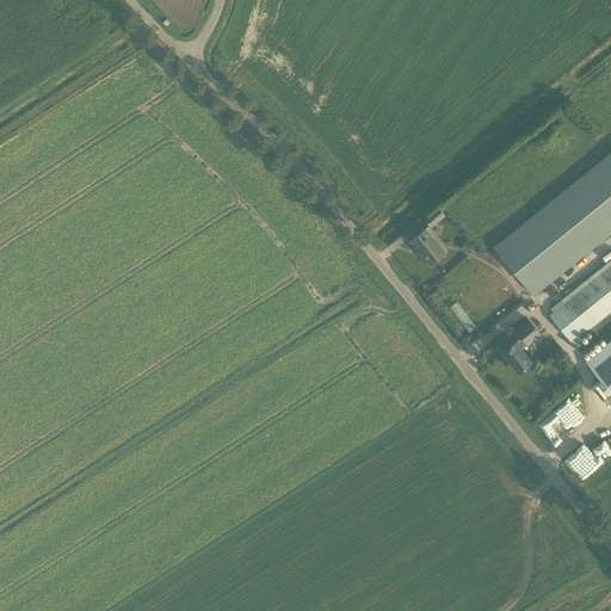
[(534,295),(610,232),(610,152),(494,247),(534,295)]
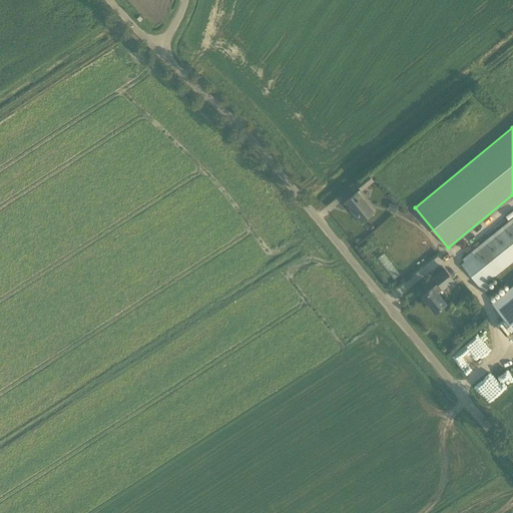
[(368,173),(356,183),(361,190),(373,180),(368,173)]
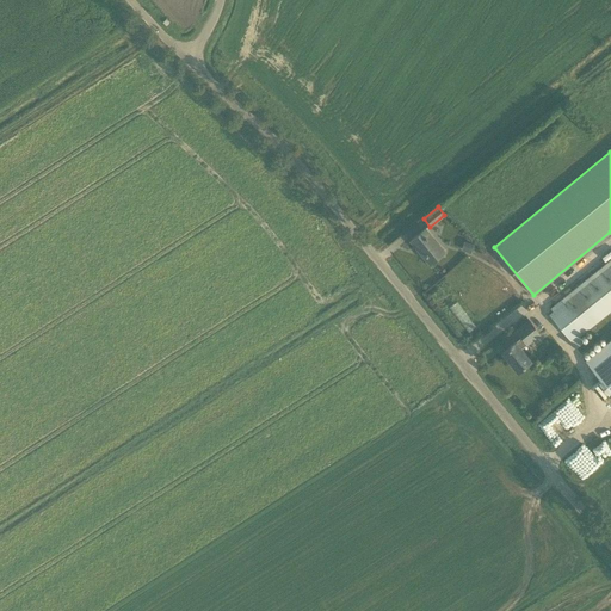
[(426,228),(411,241),(430,264),(444,251),(426,228)]
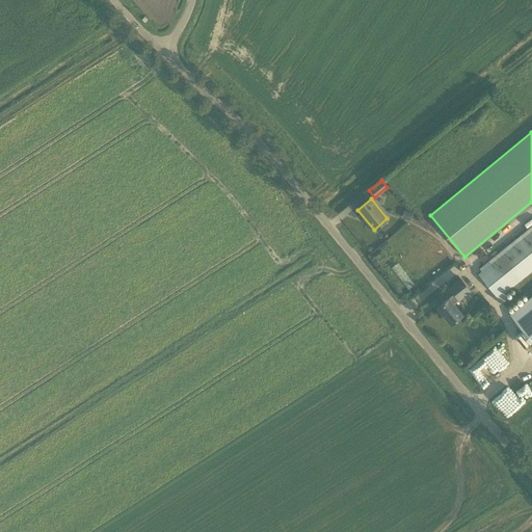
[(404,210),(401,218),(409,220),(413,212),(404,210)]
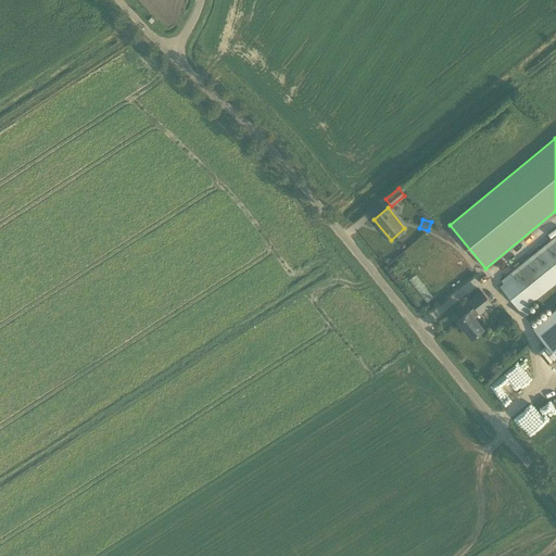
[(555,236),(512,273),(514,276),(500,287),(520,312),(555,281),(555,310),(533,328),(555,355),(555,236)]
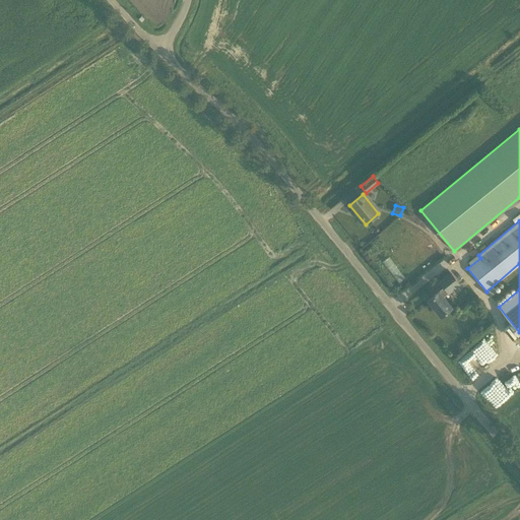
[(428,300),(440,316),(451,307),(444,297),(448,293),(459,283),(450,272),(439,281),(444,287),(439,291),(439,290),(428,300)]
